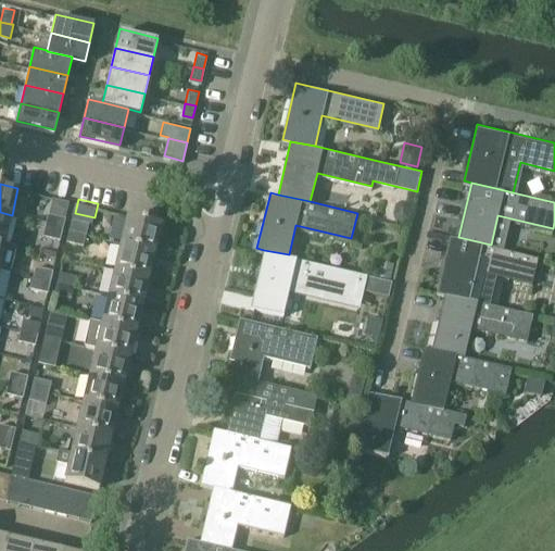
[(400,199),(396,215),(408,217),(413,202),(400,199)]
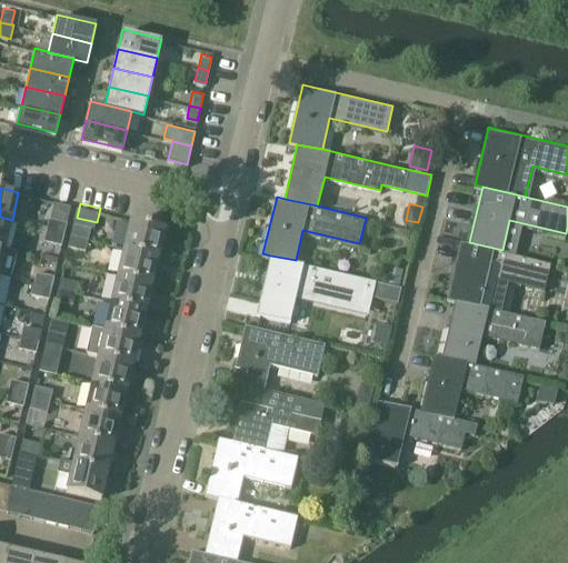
[(0,245),(6,247),(12,220),(0,217),(0,245)]
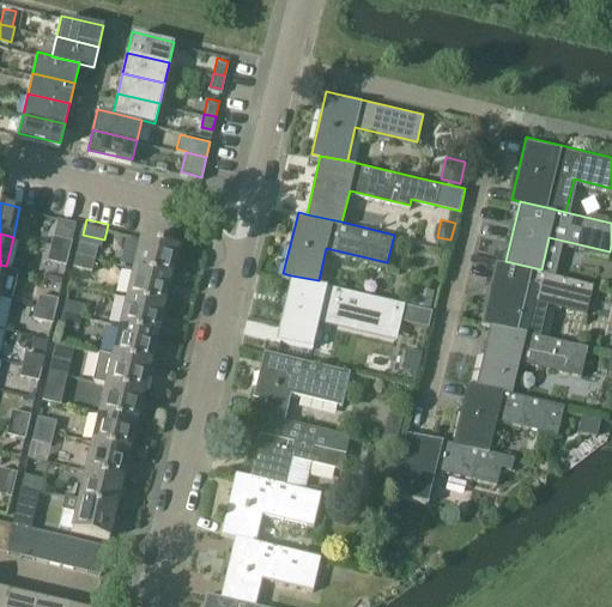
[(52,247),(70,250),(72,238),(54,235),(52,247)]
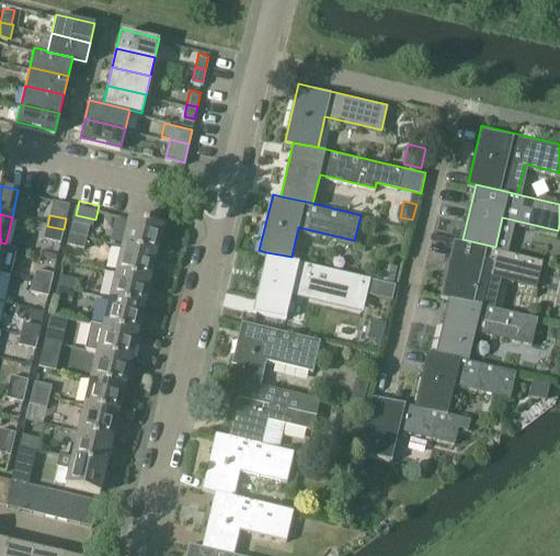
[(163,225),(129,216),(123,244),(157,251),(163,225)]
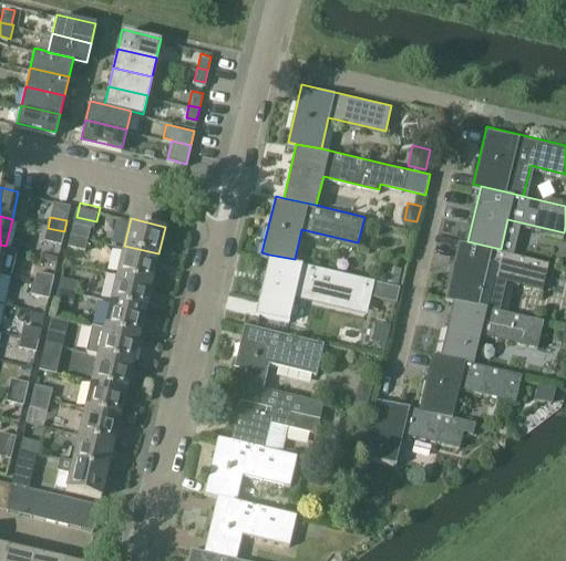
[(71,234),(88,237),(90,226),(74,222),(71,234)]
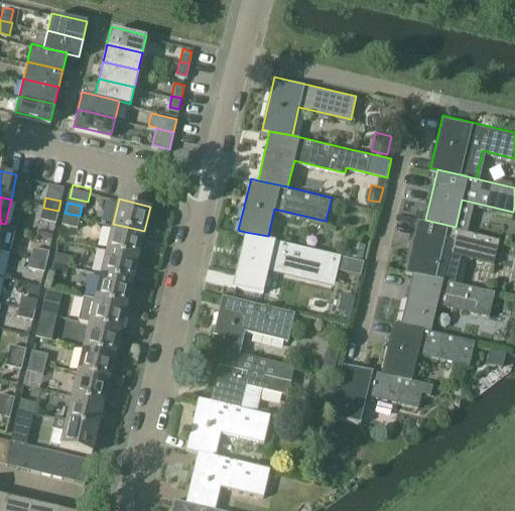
[(58,211),(43,208),(40,217),(55,221),(58,211)]
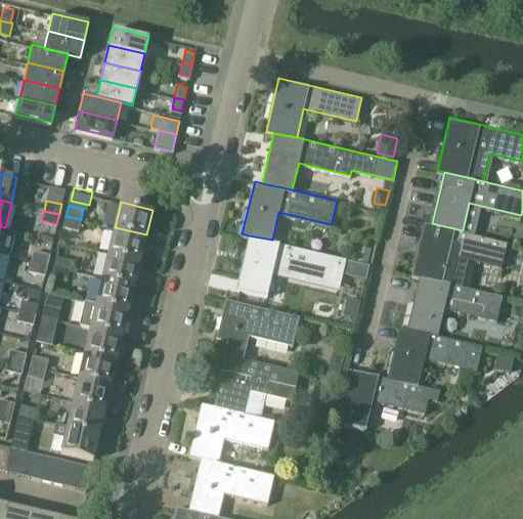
[(81,219),(66,216),(63,225),(79,229),(81,219)]
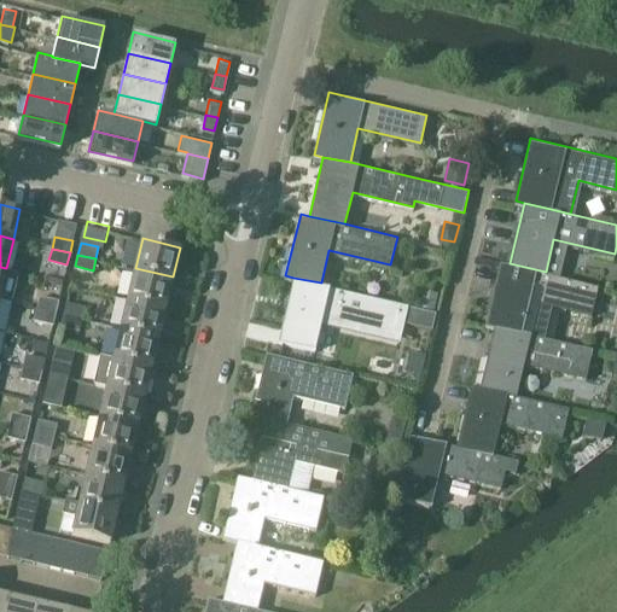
[(487,322),(495,325),(523,331),(530,298),(592,313),(598,285),(546,272),(510,263),(501,262),(487,322)]
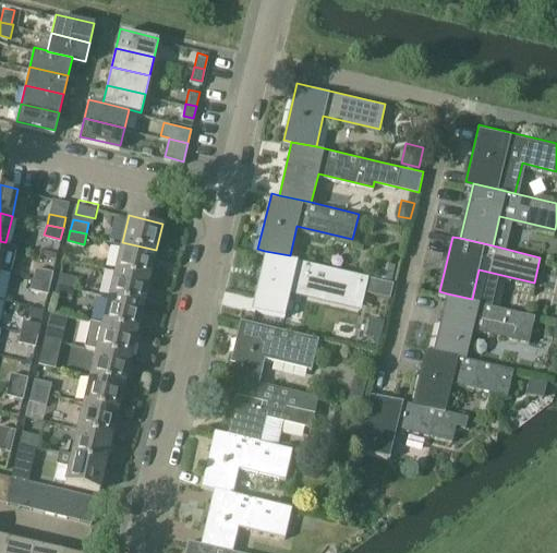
[(116,268),(150,277),(156,250),(122,242),(116,268)]
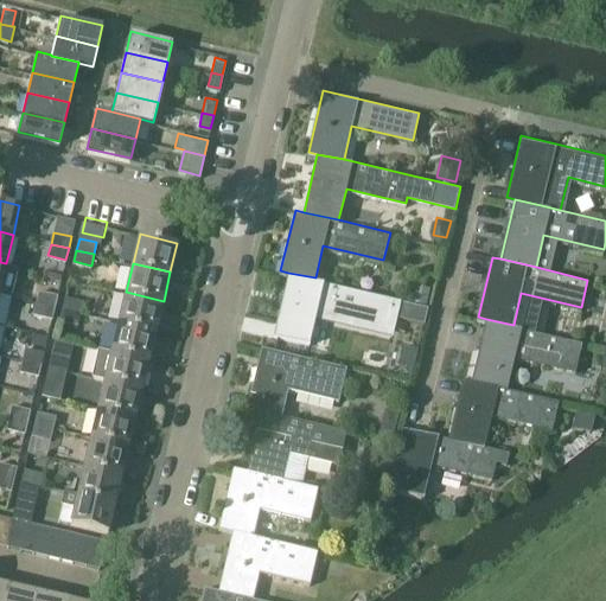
[(316,277),(288,273),(274,332),(310,340),(318,308),(377,323),(384,294),(316,277)]
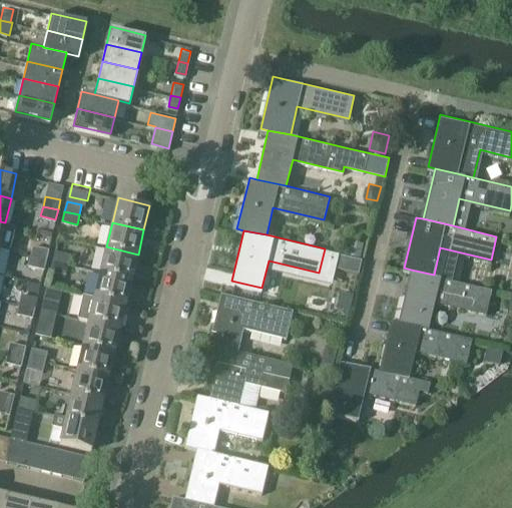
[(364,240),(353,239),(352,250),(362,252),(364,240)]
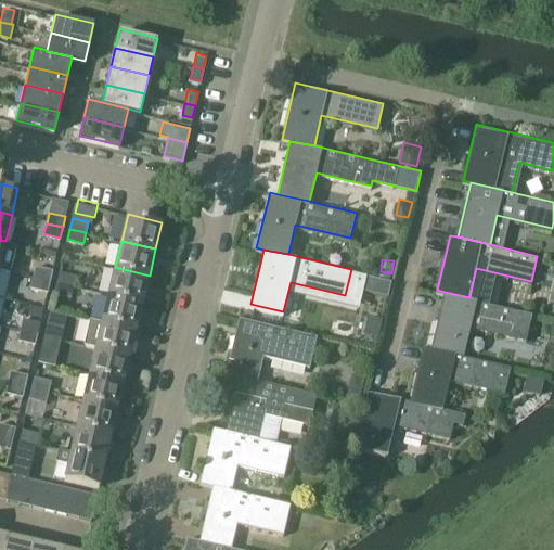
[(52,268),(37,264),(34,276),(50,279),(52,268)]
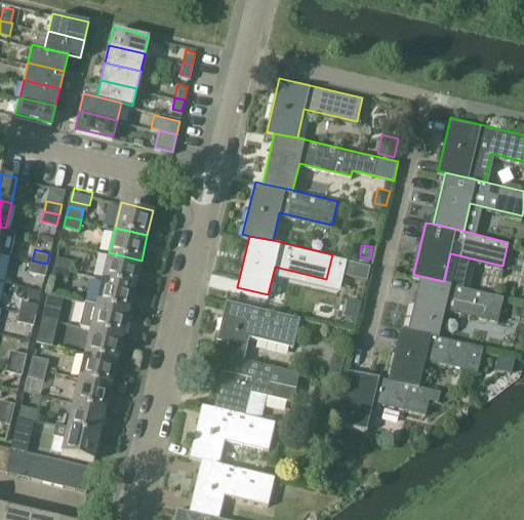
[(103,277),(135,284),(142,261),(109,252),(103,277)]
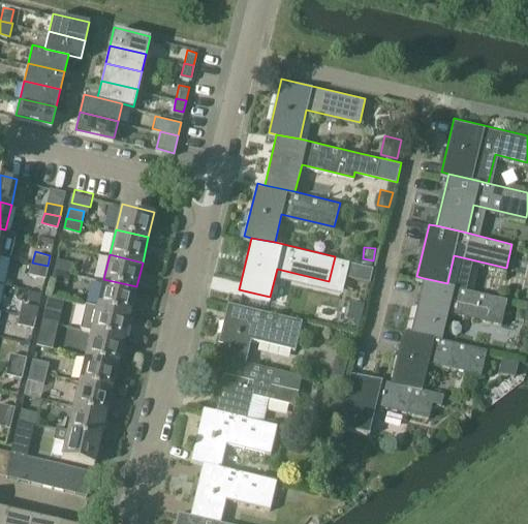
[(72,260),(57,256),(54,268),(69,271),(72,260)]
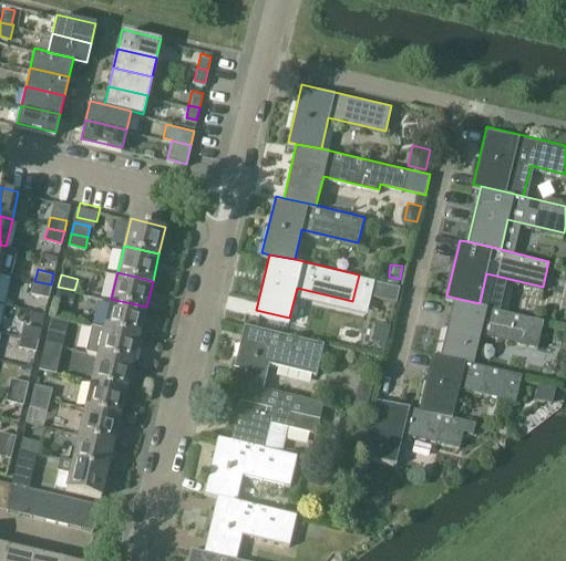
[(32,290),(49,294),(51,284),(34,281),(32,290)]
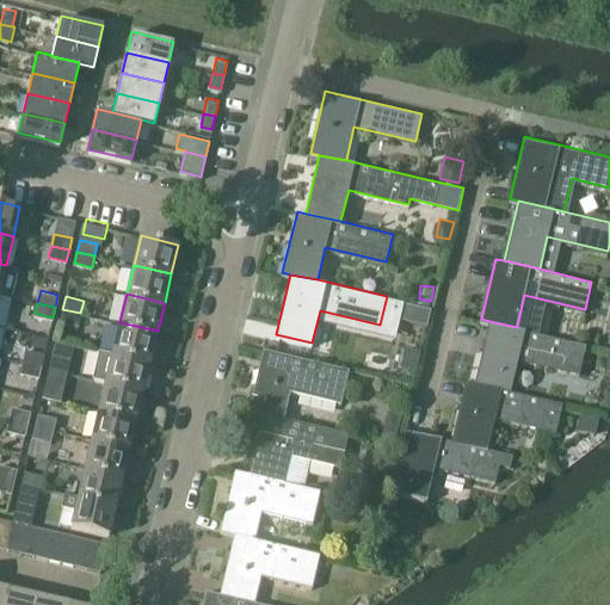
[(60,319),(78,323),(80,313),(62,309),(60,319)]
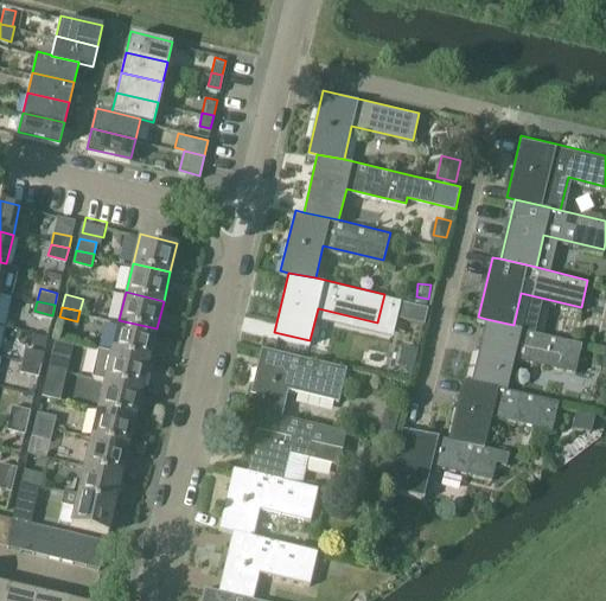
[(514,325),(486,319),(472,378),(508,387),(516,355),(575,369),(582,341),(514,325)]
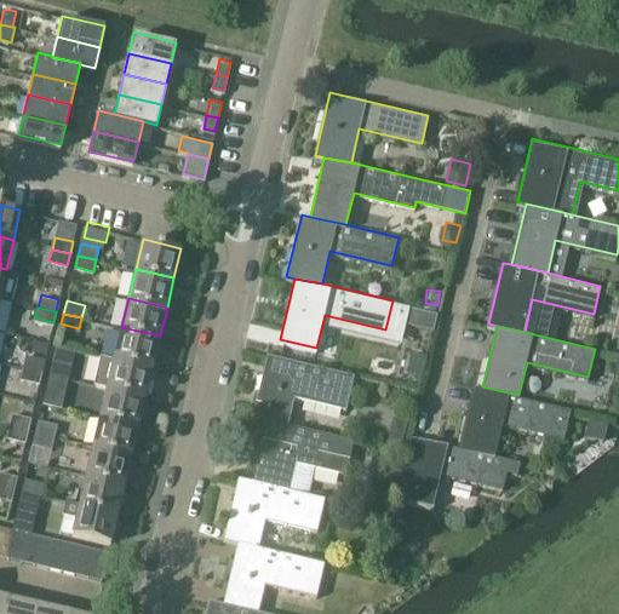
[(160,336),(121,327),(115,356),(153,366),(160,336)]
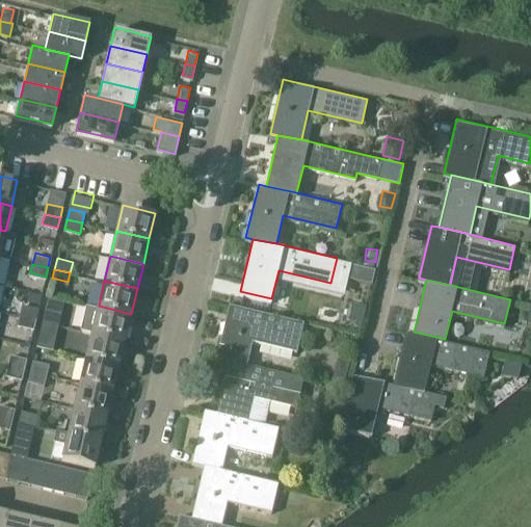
[(229,359),(247,362),(254,338),(297,349),(304,320),(231,302),(218,356),(229,359)]
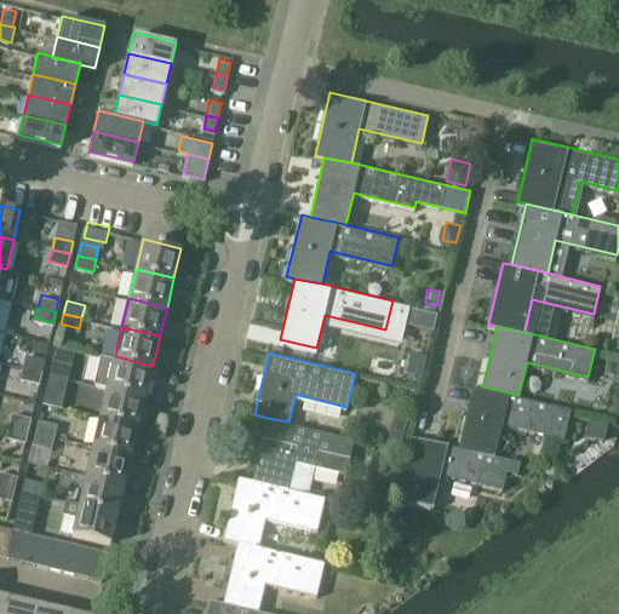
[(26,354),(23,366),(41,371),(44,359),(26,354)]
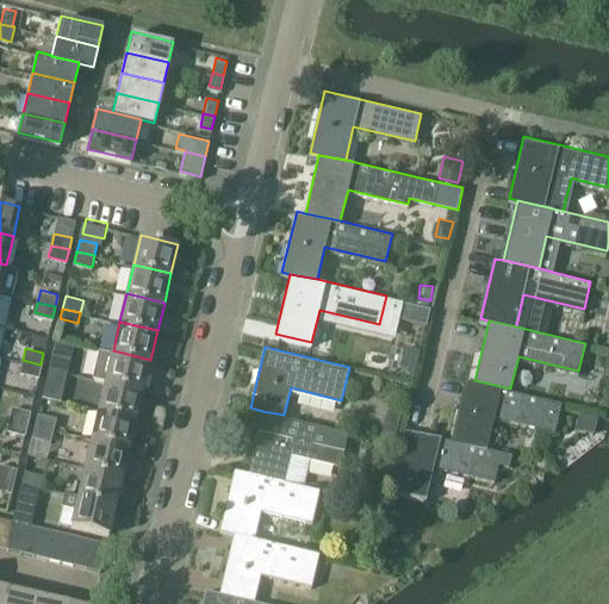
[(106,379),(143,388),(150,360),(113,350),(106,379)]
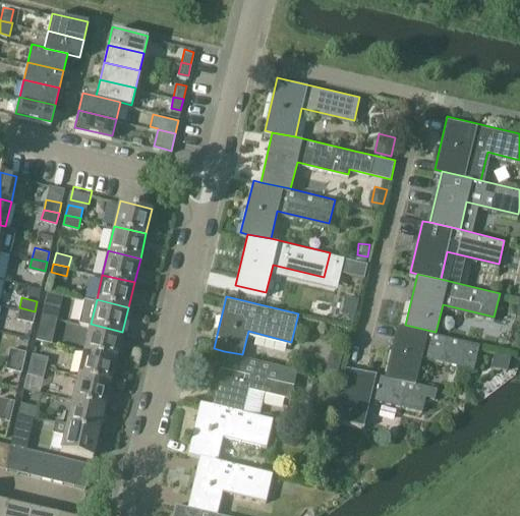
[(59,306),(44,303),(42,312),(57,317),(59,306)]
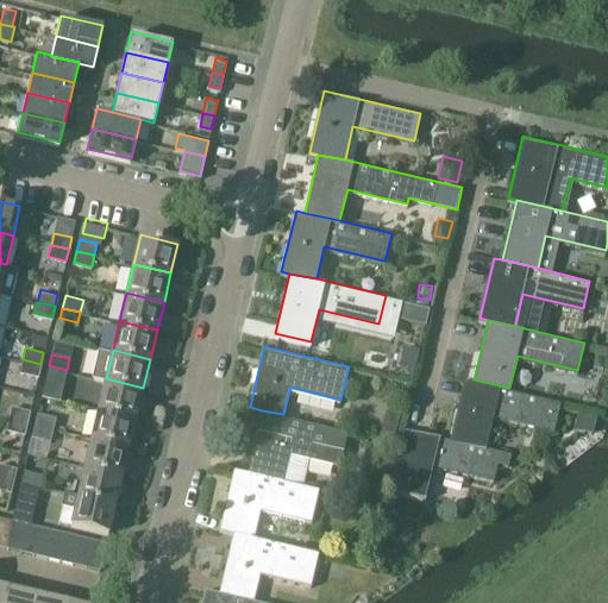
[(20,370),(37,375),(41,364),(23,359),(20,370)]
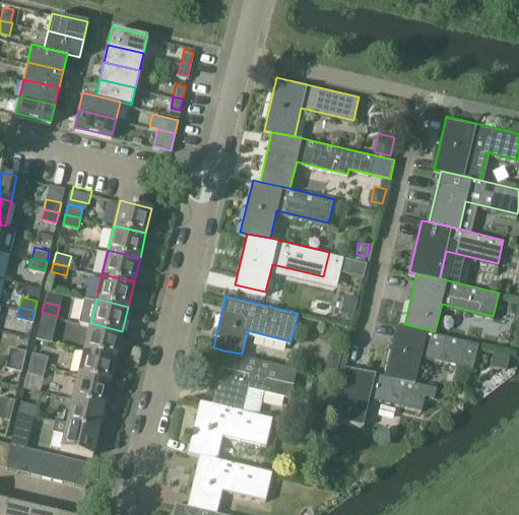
[(40,322),(54,325),(57,316),(42,312),(40,322)]
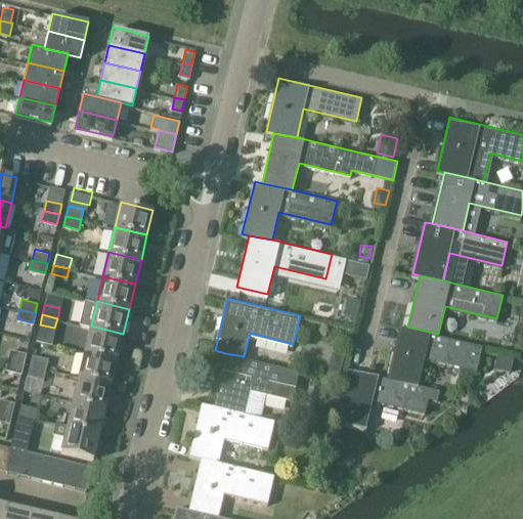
[(400,325),(387,377),(418,384),(425,356),(476,369),(482,345),(438,334),(407,327),(400,325)]
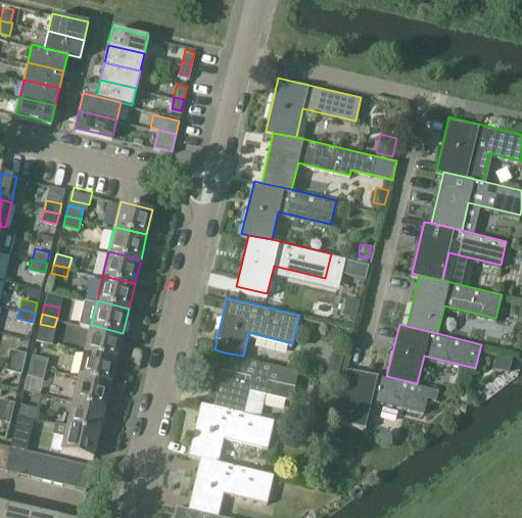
[(123,333),(91,325),(85,350),(116,358),(123,333)]
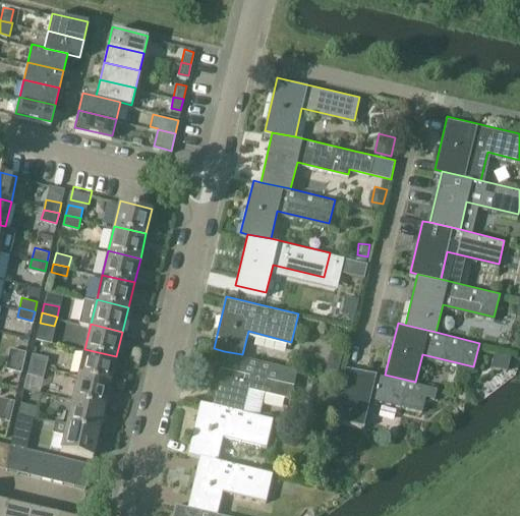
[(25,349),(10,346),(7,356),(22,360),(25,349)]
